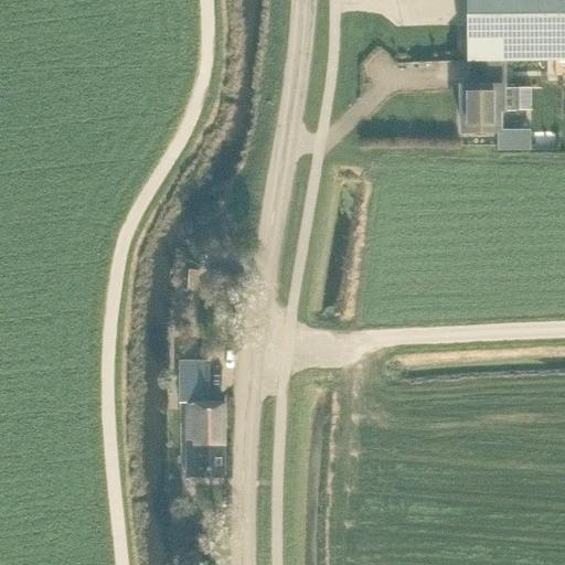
[(502,63),(564,62),(564,0),(467,0),(468,63),(471,63),(502,63)]
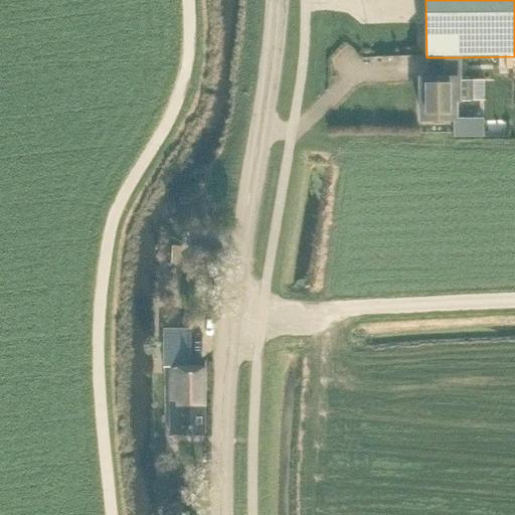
[(458,80),(458,57),(430,57),(431,81),(421,81),(422,122),(455,122),(455,103),(459,103),(459,95),(470,94),(470,80),(458,80)]
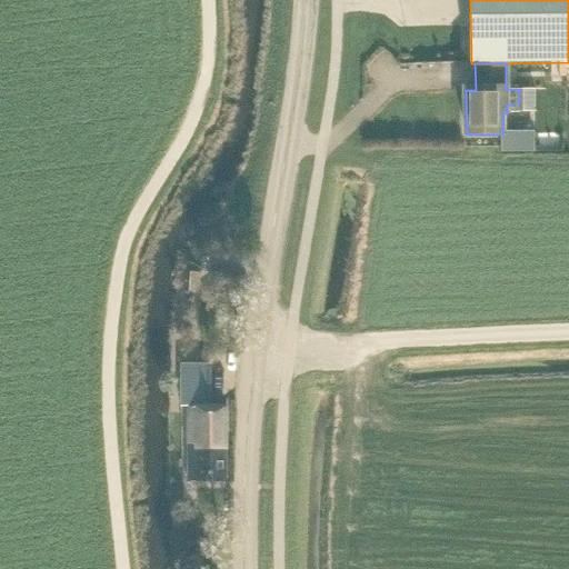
[(561,81),(541,81),(541,112),(561,111),(561,81)]
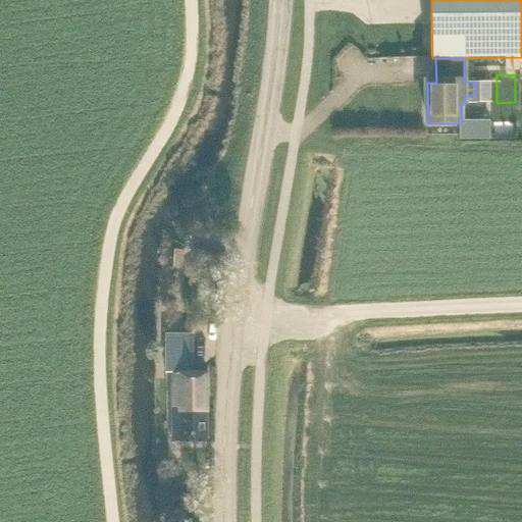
[(488,123),(461,123),(461,143),(488,143),(488,123)]
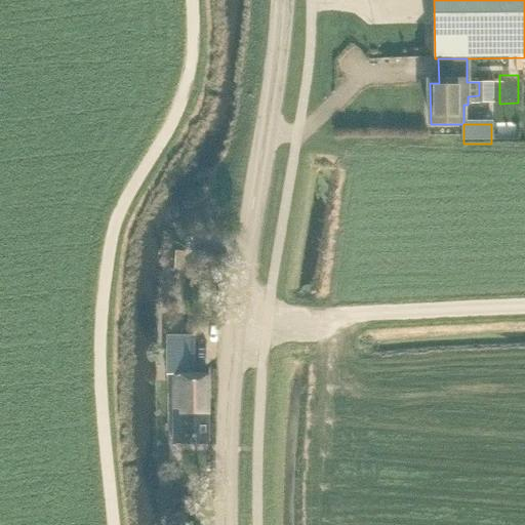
[(184,271),(185,253),(174,252),(173,270),(184,271)]
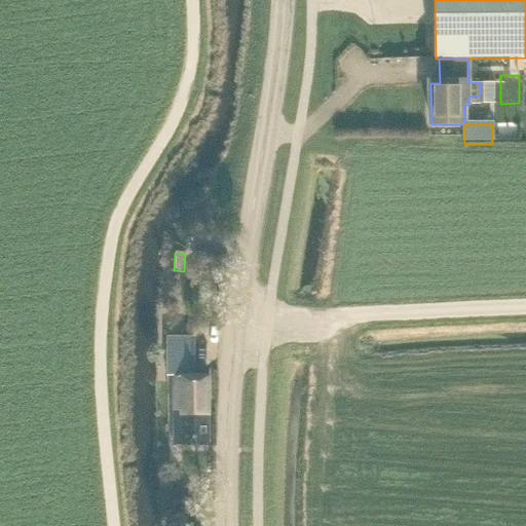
[(216,256),(197,254),(197,264),(214,266),(216,256)]
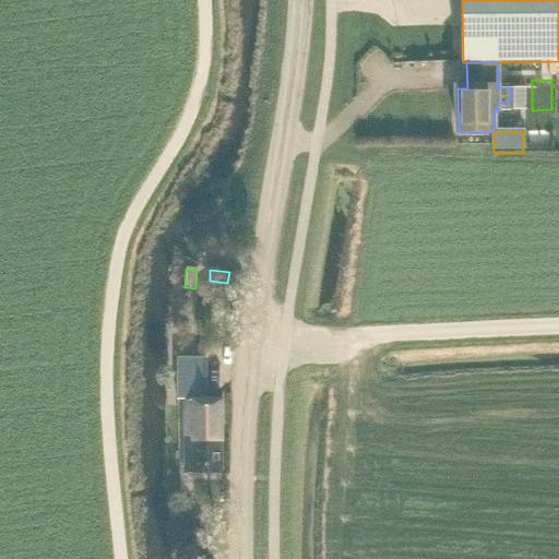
[(177,358),(177,401),(186,401),(185,474),(222,474),(222,401),(206,401),(206,358),(177,358)]
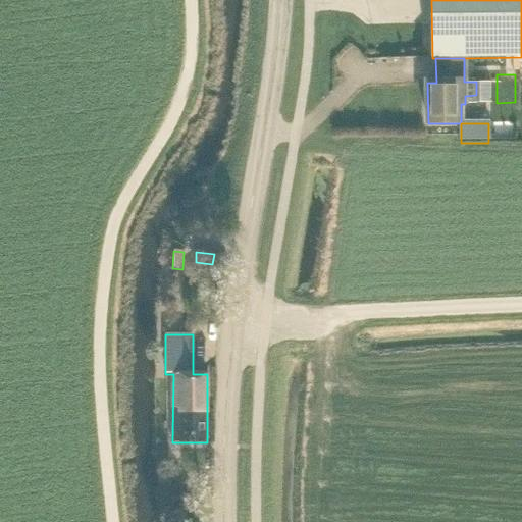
[(166,439),(167,463),(175,462),(174,447),(174,444),(171,444),(170,438),(166,439)]
